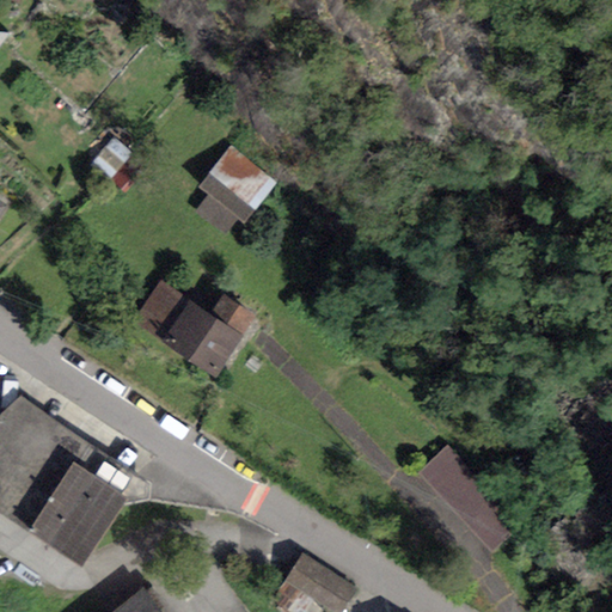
[(114,138),(90,165),(108,179),(132,153),(114,138)]
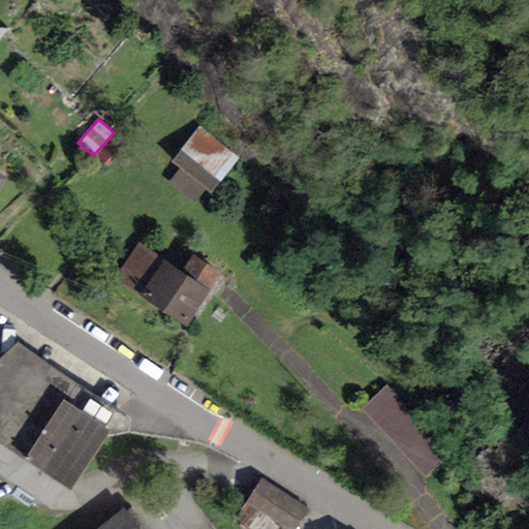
[(239,158),(197,127),(170,162),(179,168),(169,181),(209,210),(227,184),(222,180),(239,158)]
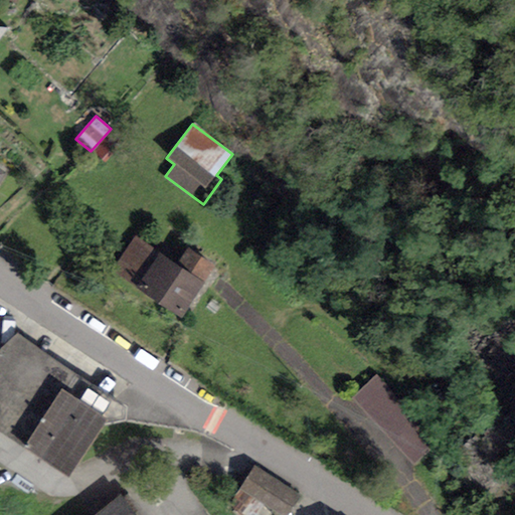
[(215,268),(187,249),(176,266),(134,237),(112,271),(181,318),(215,268)]
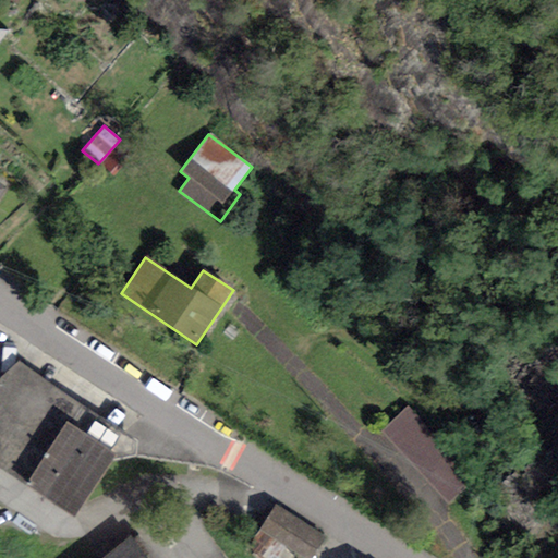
[(85,410),(17,363),(2,378),(0,380),(0,466),(74,519),(119,455),(73,427),(85,410)]
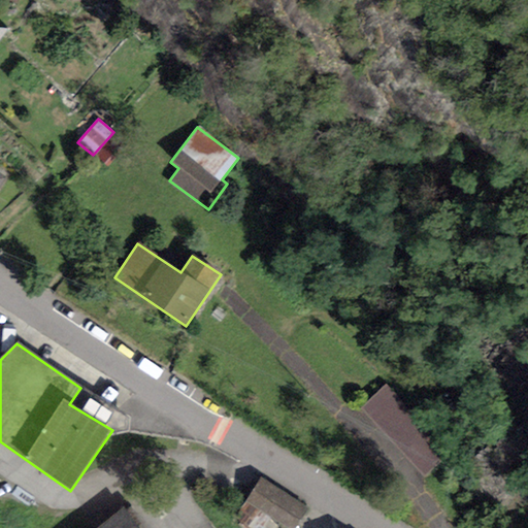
[(451,451),(384,383),(359,407),(426,474),(451,451)]
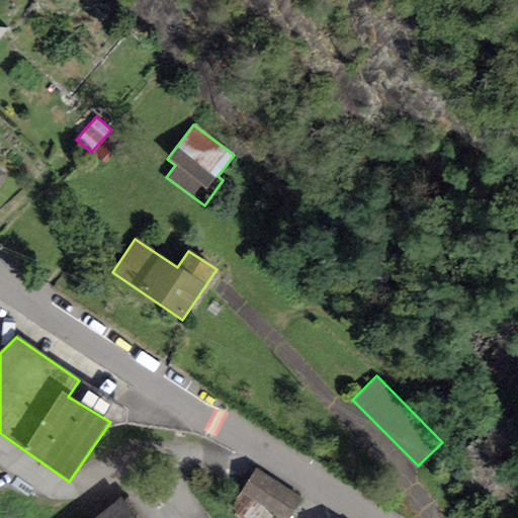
[(288,517),(300,501),(254,469),(238,495),(273,517),(288,517)]
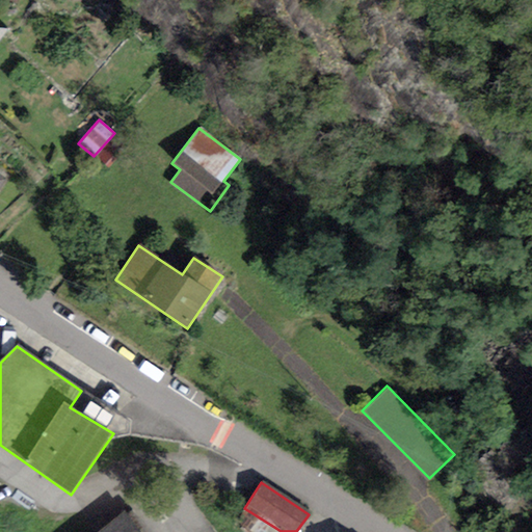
[(136,531),(122,512),(96,531),(136,531)]
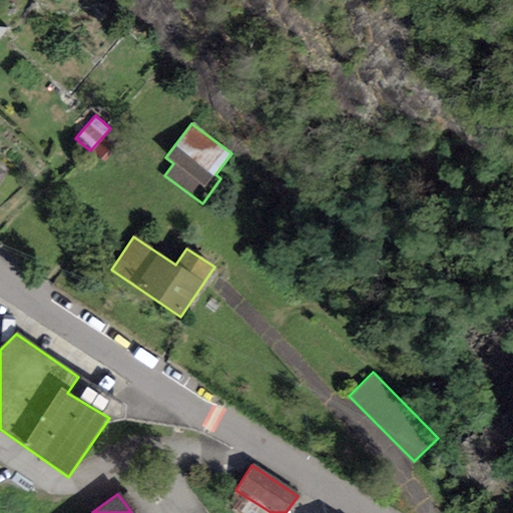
All buildings are outlined.
